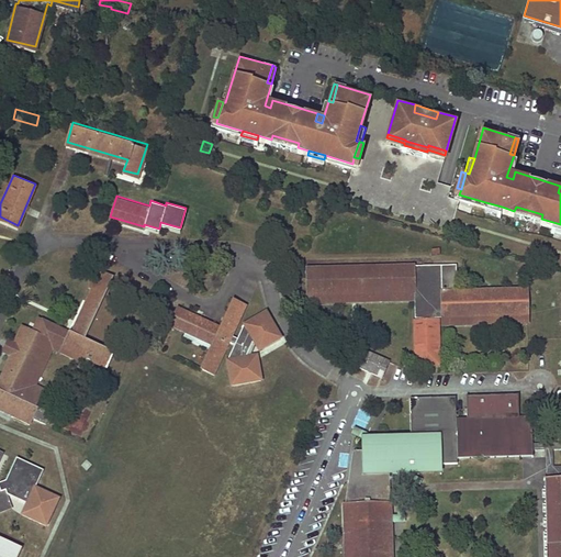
[(502,207),(485,202),(484,207),(501,212),(502,207)]
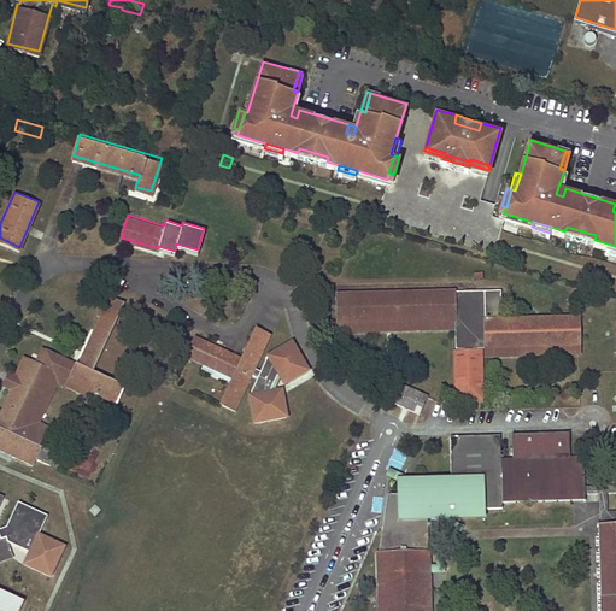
[(342,244),(334,240),(328,262),(336,264),(342,244)]
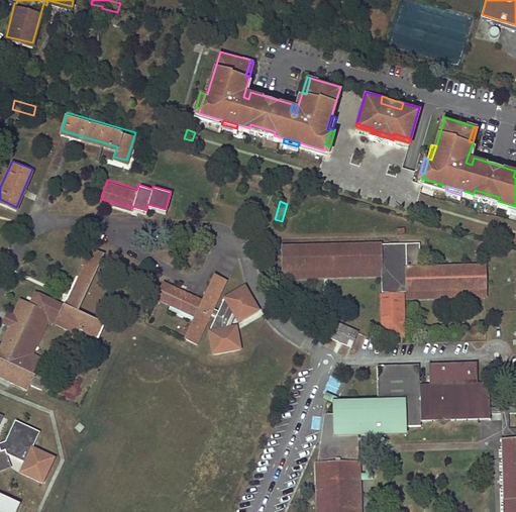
[(404,239),(381,240),(381,265),(382,288),(406,288),(404,239)]
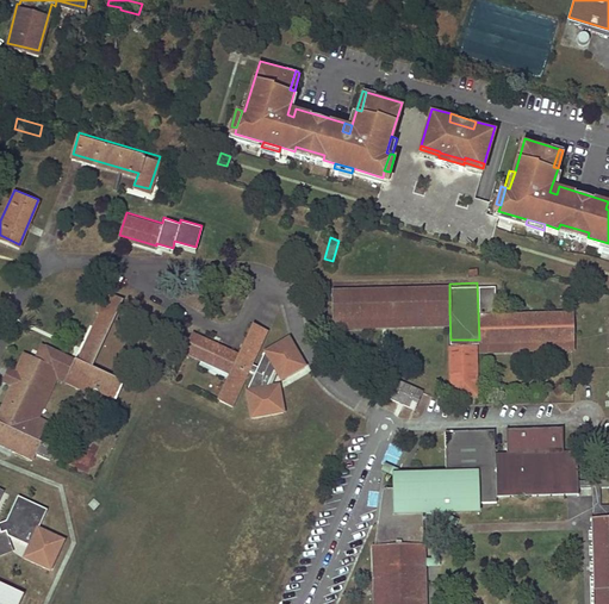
[(495,282),(477,282),(479,340),(573,336),(572,309),(495,311),(495,282)]
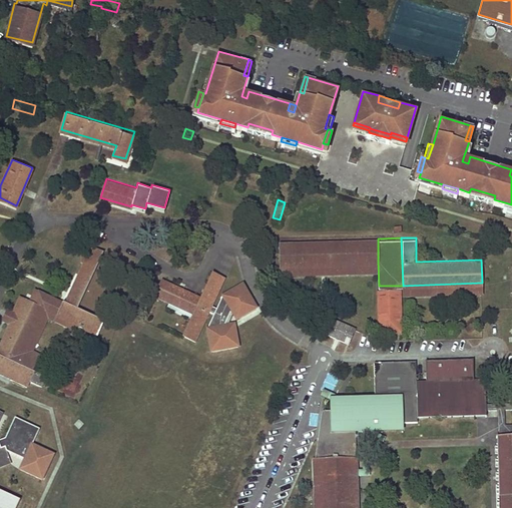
[(378,238),(281,240),(281,265),(378,263),(378,238)]
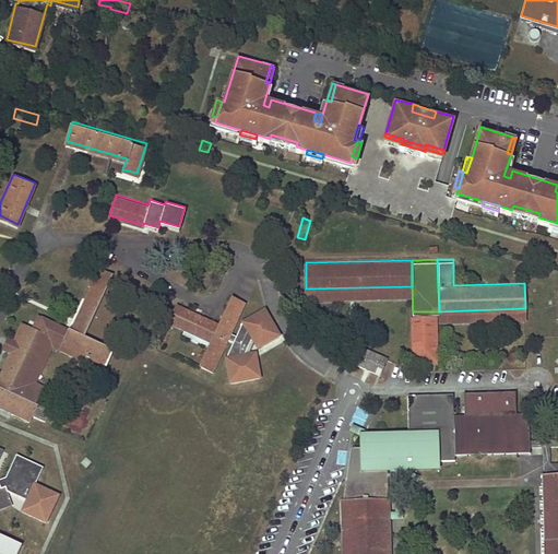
[(0,403),(28,417),(31,411),(44,417),(48,409),(35,402),(37,399),(42,389),(26,381),(49,334),(86,353),(105,362),(113,346),(83,332),(111,272),(97,266),(90,282),(92,283),(71,328),(38,311),(32,326),(20,320),(12,339),(14,340),(9,351),(0,368),(0,403)]
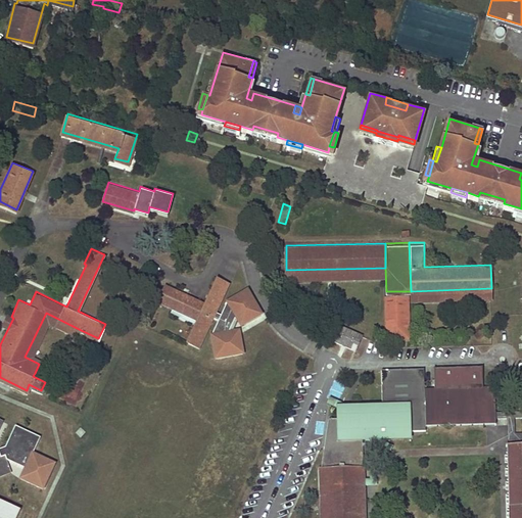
[(228,280),(218,275),(205,300),(167,282),(159,297),(174,304),(176,301),(199,312),(198,316),(188,338),(199,343),(228,280)]
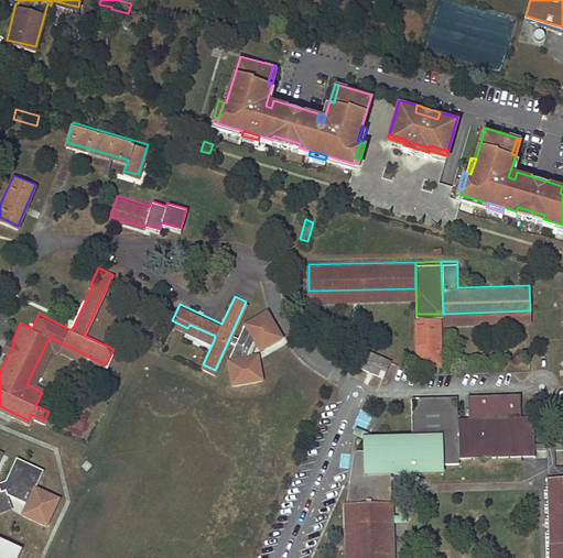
[(269,307),(245,320),(261,349),(285,336),(269,307)]
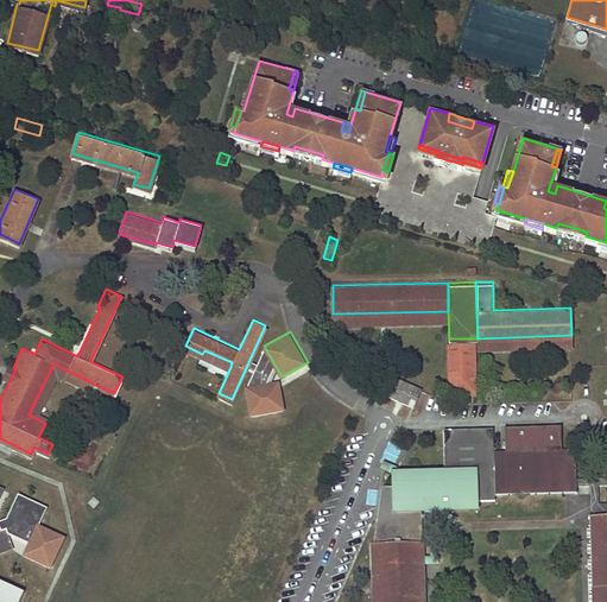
[(571,335),(478,338),(478,347),(571,344),(571,335)]
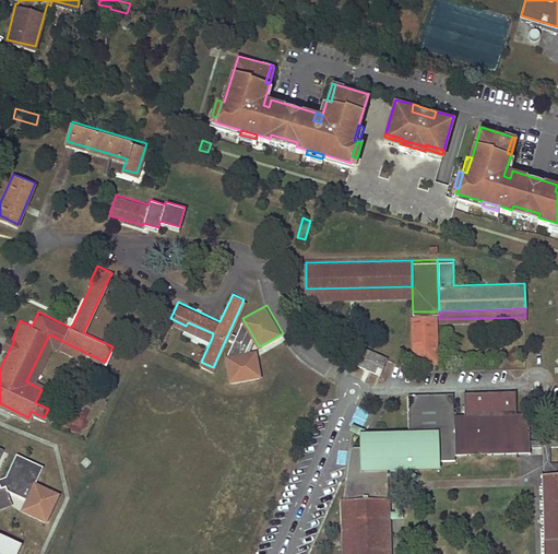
[(437,357),(436,313),(418,313),(419,341),(414,341),(415,355),(432,355),(432,357),(437,357)]
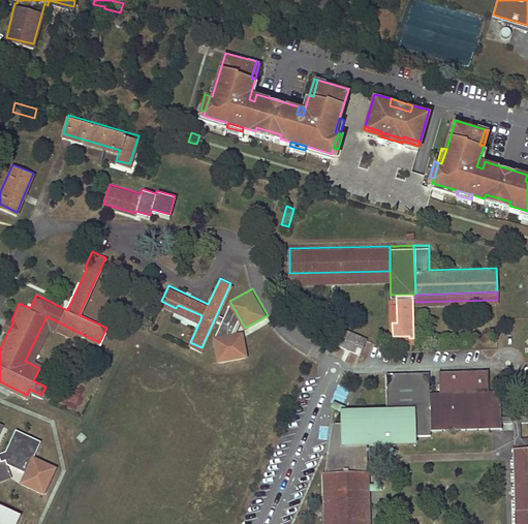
[(202,315),(178,305),(176,308),(200,319),(202,315)]
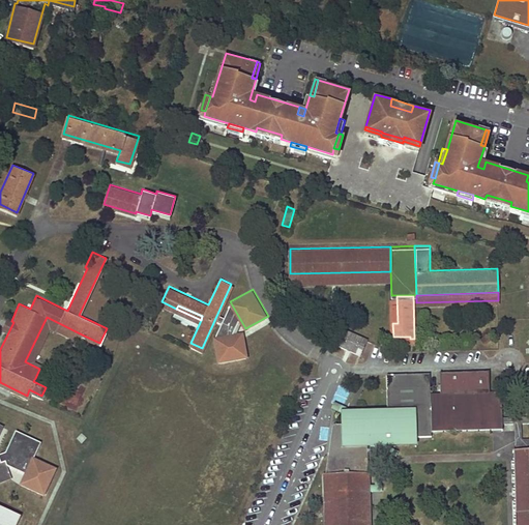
[(13,322),(11,321),(3,317),(0,323),(0,327),(8,332),(13,322)]
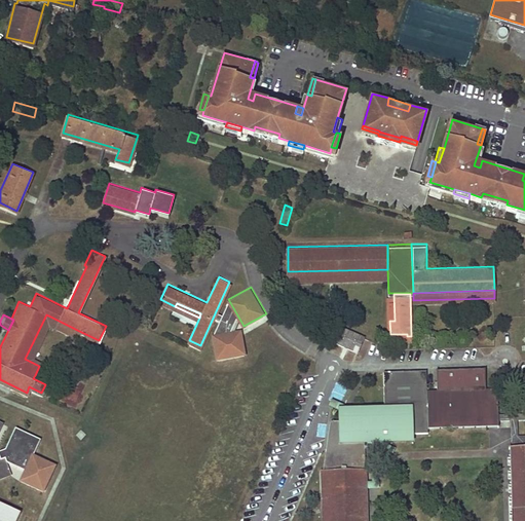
[(39,366),(41,362),(33,358),(49,324),(78,337),(81,332),(46,314),(25,359),(39,366)]
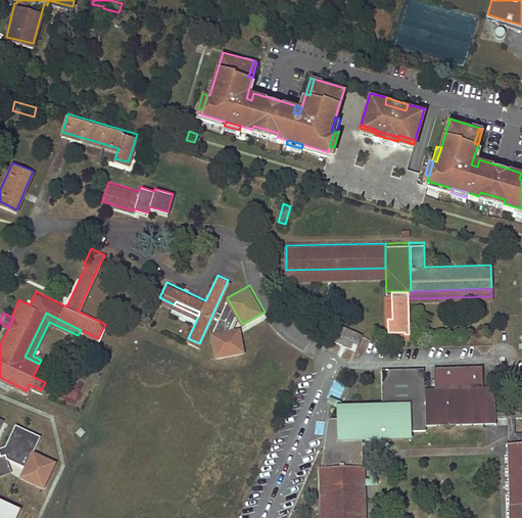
[(363,332),(340,322),(338,326),(361,336),(363,332)]
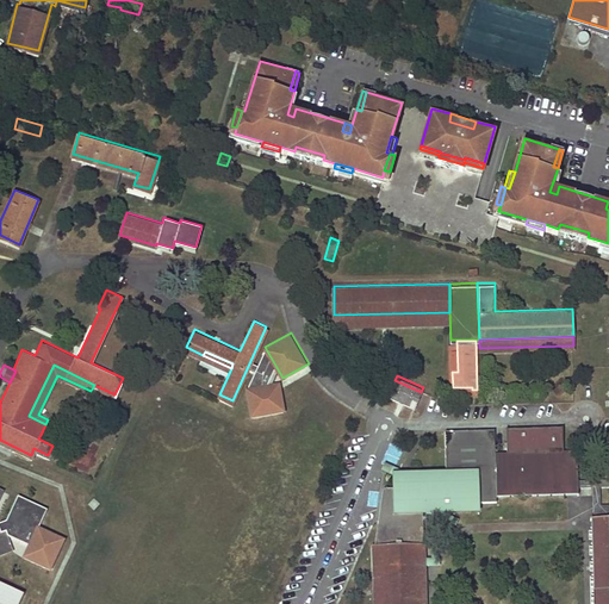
[(281,380),(246,386),(253,416),(289,409),(281,380)]
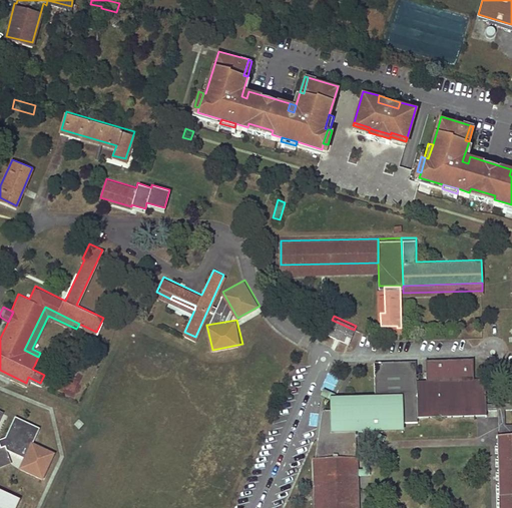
[(354,330),(332,320),(327,330),(349,340),(354,330)]
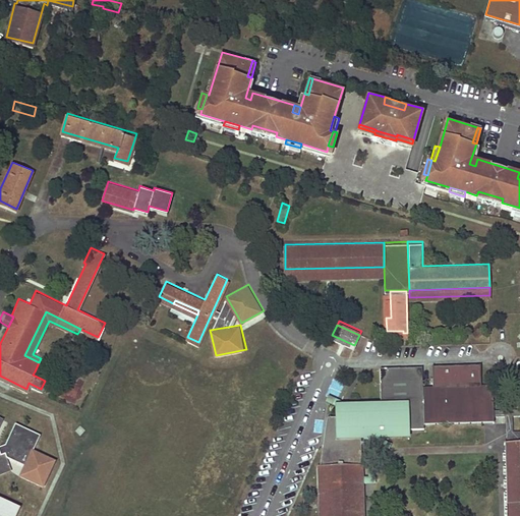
[(424,420),(423,415),(495,412),(494,381),(481,382),(480,360),(432,362),(432,383),(423,383),(423,362),(383,363),(384,400),(351,401),(346,405),(343,401),(340,401),(340,411),(329,411),(322,461),(319,461),(320,515),(363,515),(362,459),(361,432),(365,432),(369,428),(374,432),(407,431),(407,425),(424,424),(424,420)]
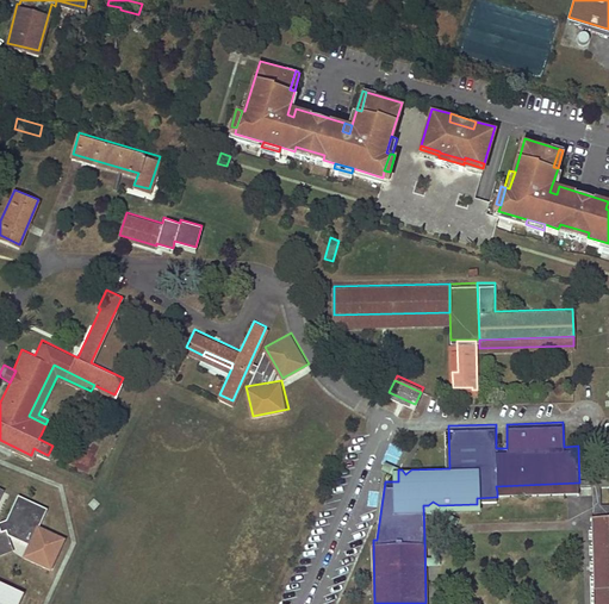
[(41,435),(38,439),(53,446),(55,441),(41,435)]
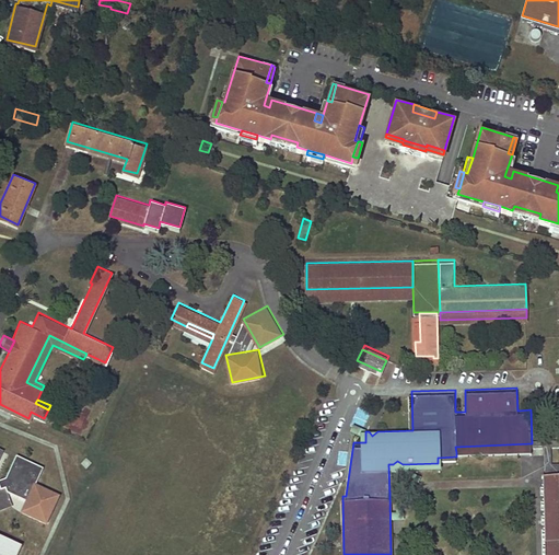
[(78,400),(67,420),(79,427),(90,406),(78,400)]
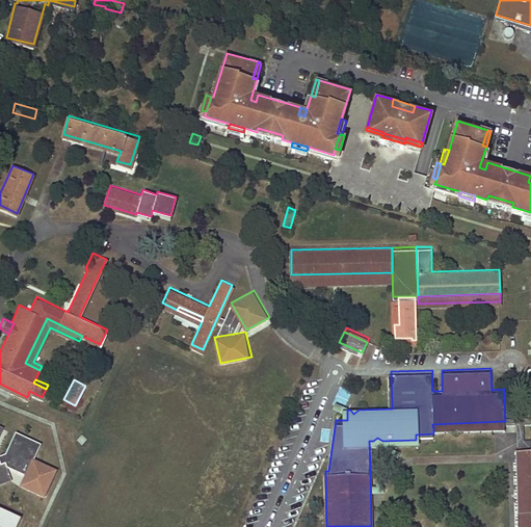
[(0,484),(12,480),(7,467),(6,463),(1,464),(0,460),(0,436),(4,427),(0,425),(0,484)]
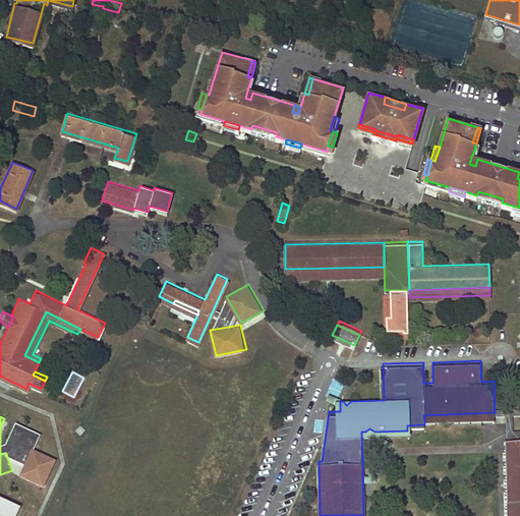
[(6,444),(0,446),(0,451),(1,454),(6,453),(7,457),(24,465),(19,476),(45,488),(57,461),(34,449),(41,435),(15,422),(6,444)]
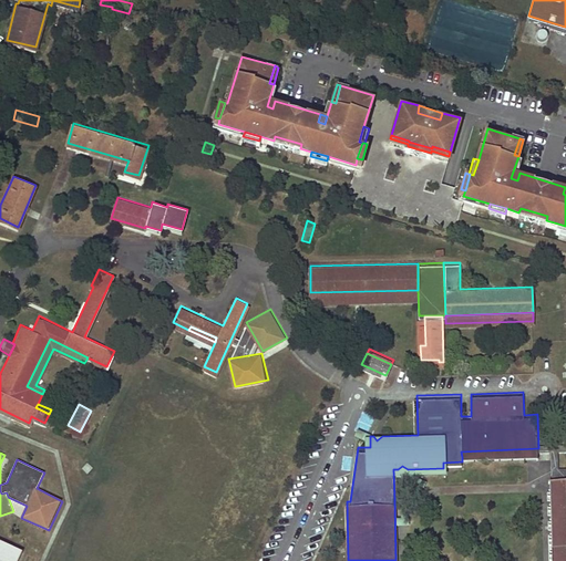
[(565,476),(557,477),(558,529),(552,529),(552,560),(565,560),(565,476)]
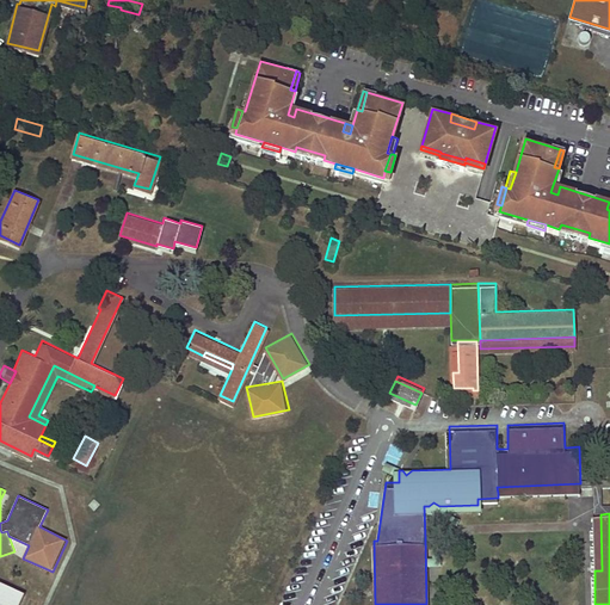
[(17,604),(23,593),(0,582),(0,604),(17,604)]
